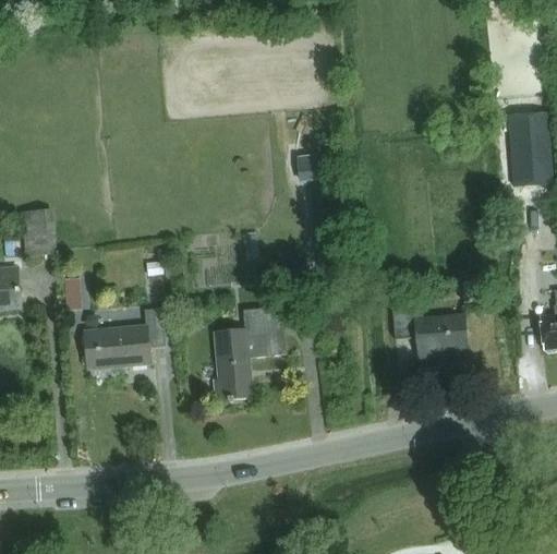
[(333,151),(297,155),(299,170),(334,166),(333,151)]
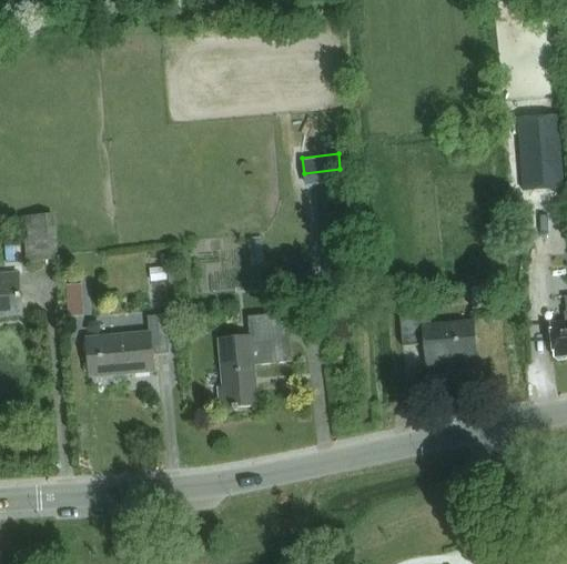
[(566,197),(544,199),(545,222),(566,220),(566,197)]
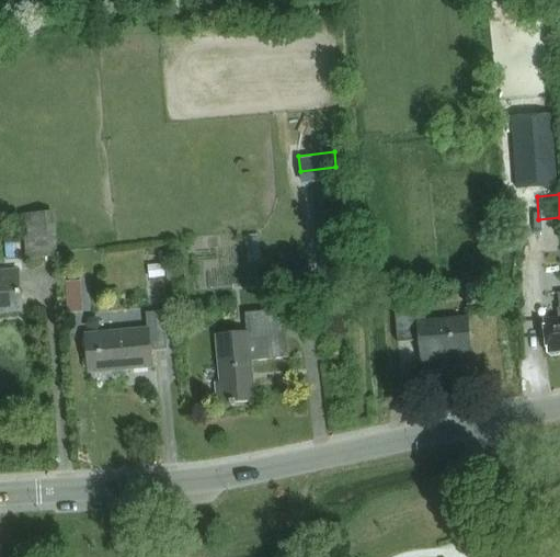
[(53,209),(22,212),(25,258),(57,254),(53,209)]
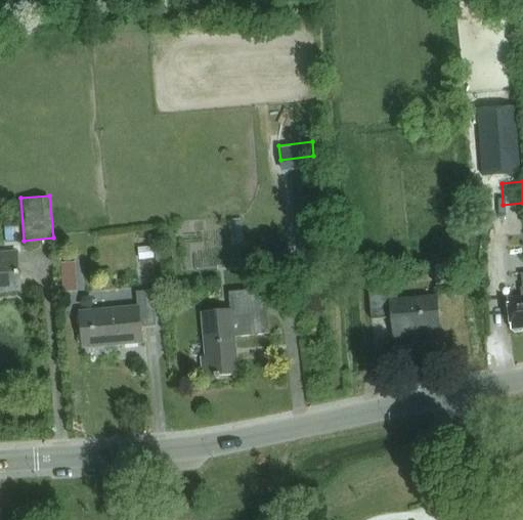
[(475,218),(468,219),(468,227),(469,231),(477,230),(481,230),(480,218),(475,218)]
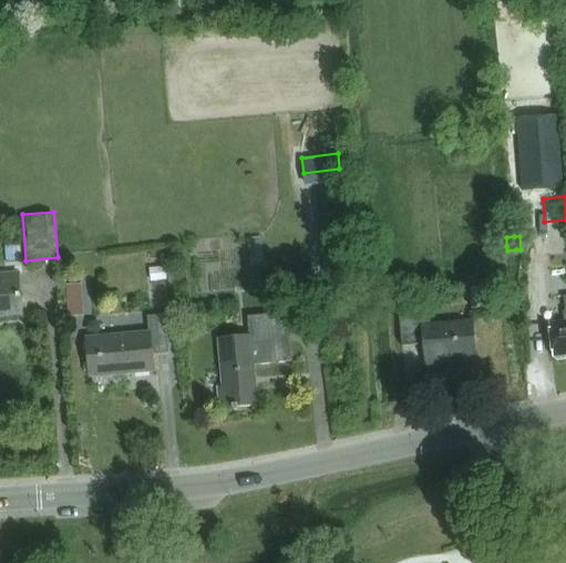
[(0,313),(20,311),(17,269),(0,270),(0,313)]
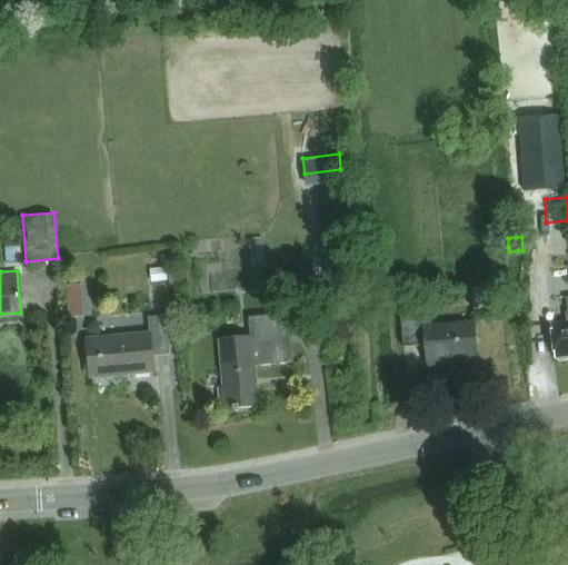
[(66,283),(66,314),(82,314),(82,283),(66,283)]
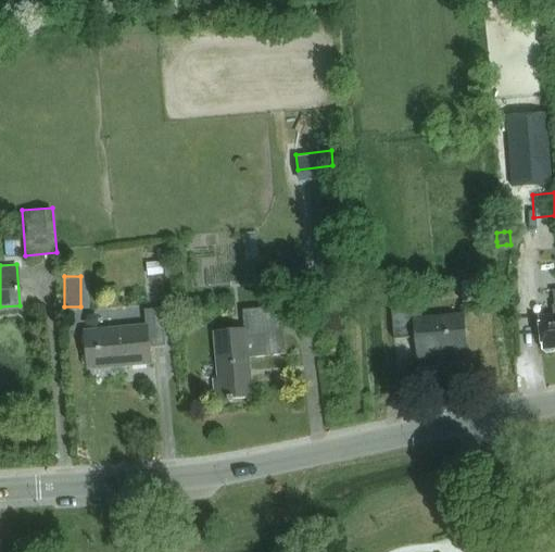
[(553,312),(537,313),(541,347),(554,345),(554,288),(552,288),(554,302),(552,302),(553,312)]
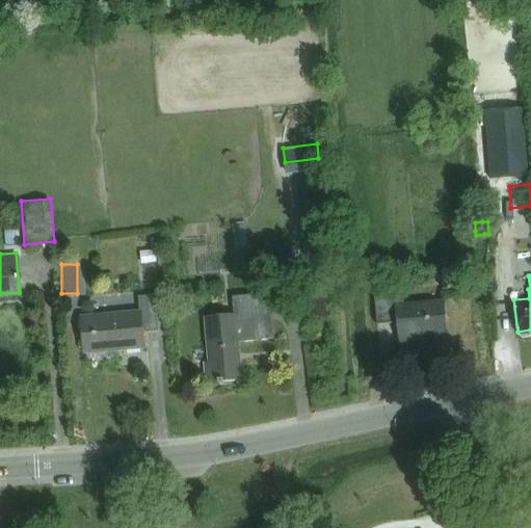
[(204,361),(206,380),(240,377),(237,340),(272,336),(268,291),(232,294),(233,313),(205,315),(209,360),(204,361)]
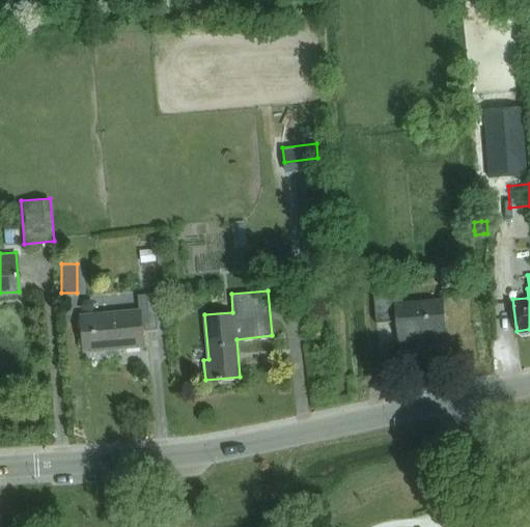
[(395,320),(397,339),(417,337),(417,334),(445,331),(442,298),(402,302),(401,292),(373,294),(375,322),(395,320)]
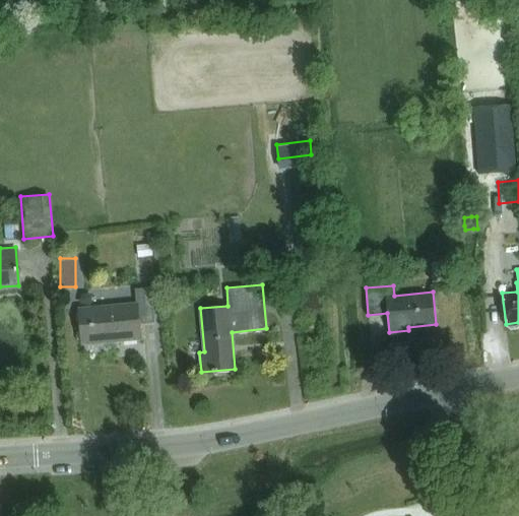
[(78,308),(81,342),(140,337),(139,322),(153,321),(150,286),(135,287),(136,303),(78,308)]
